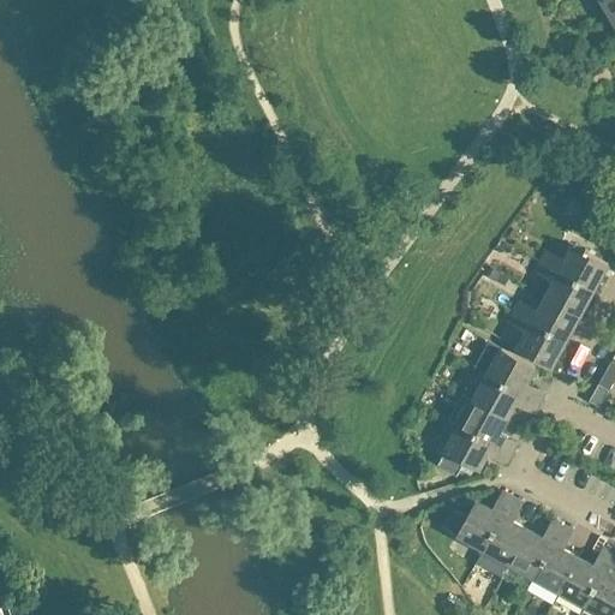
[(614,0),(599,0),(609,17),(614,12),(614,0)]
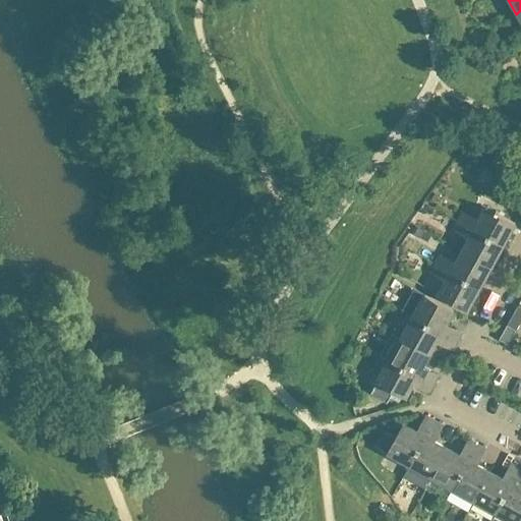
[(515,224),(485,208),(478,221),(463,213),(458,221),(503,246),(515,224)]
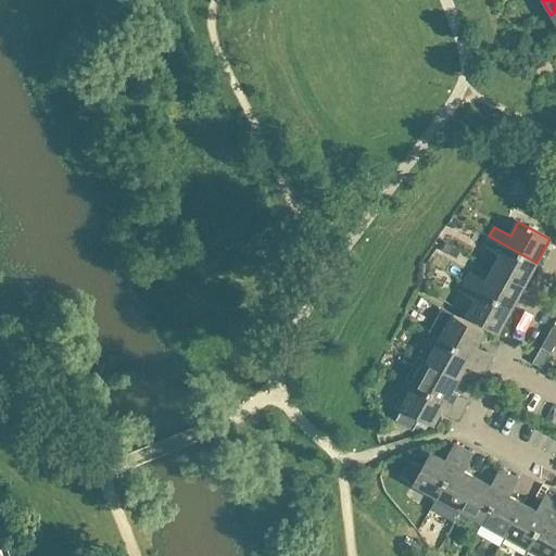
[(523,286),(536,263),(489,236),(483,247),(500,255),(493,268),(523,286)]
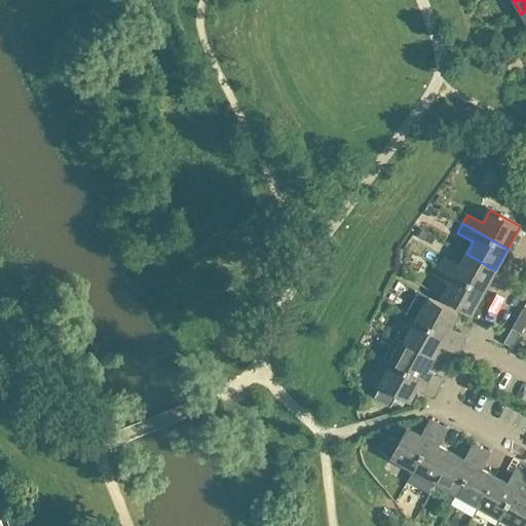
[(495,270),(466,254),(459,266),(444,258),(439,267),(484,292),(495,270)]
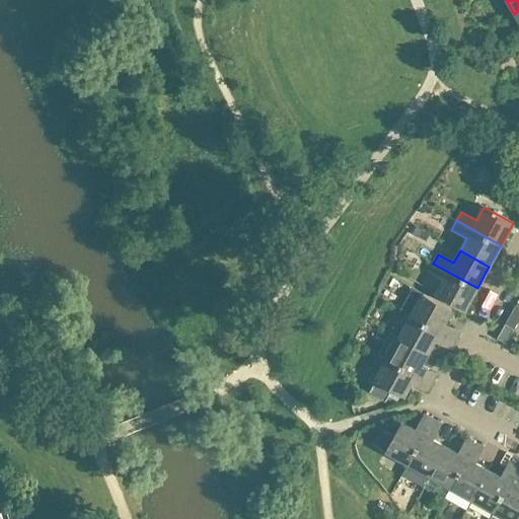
[(464,310),(477,288),(433,264),(428,273),(443,281),(436,294),(464,310)]
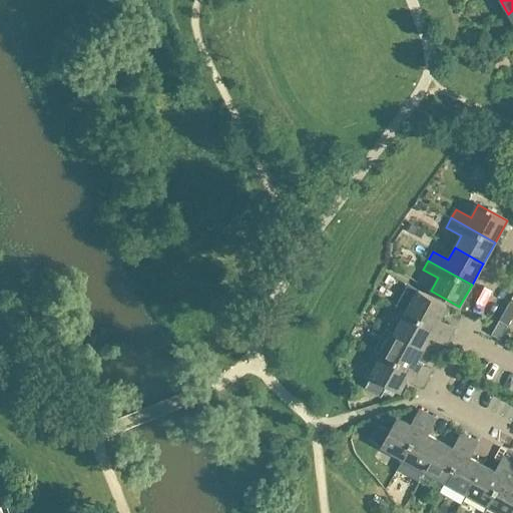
[(439,319),(446,307),(418,291),(406,313),(450,337),(455,328),(439,319)]
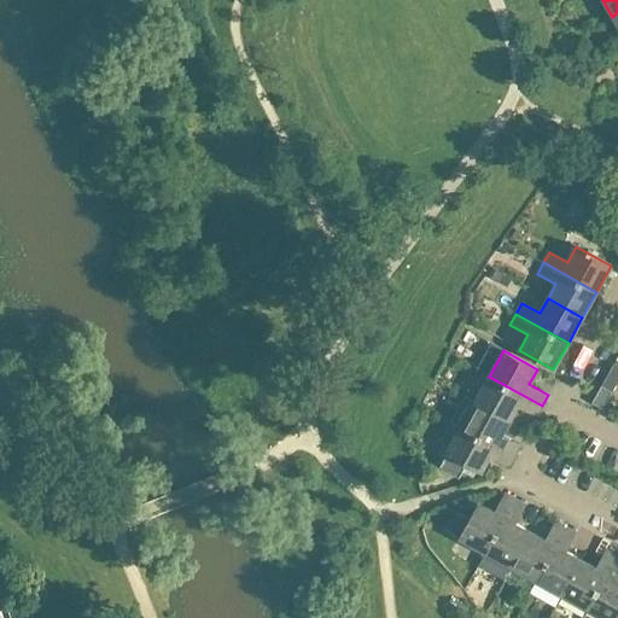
[(617,378),(617,366),(613,363),(592,403),(601,408),(617,378)]
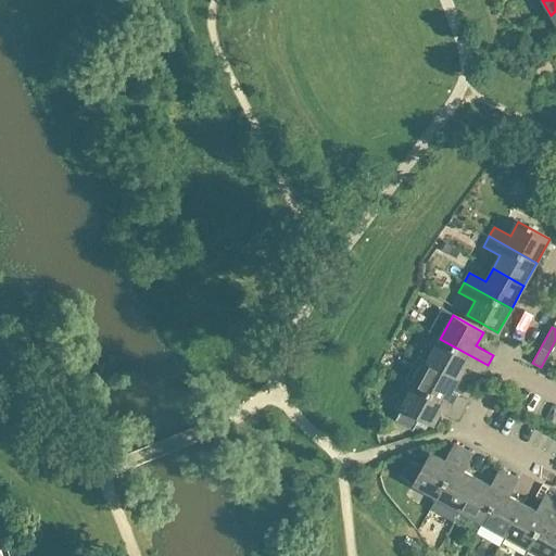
[(488,365),(440,339),(427,362),(458,379),(465,366),(482,375),(488,365)]
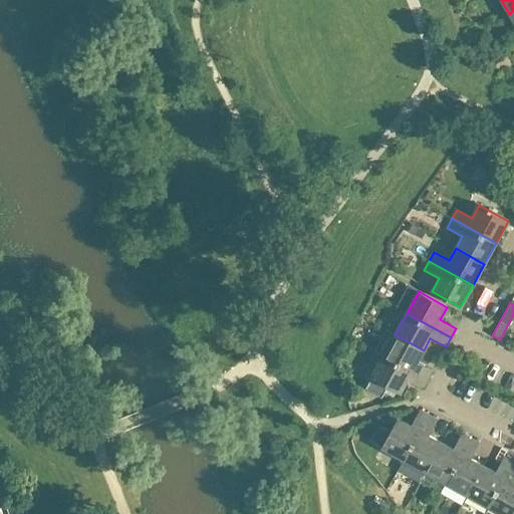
[(417,362),(424,350),(395,334),(387,329),(374,350),(383,355),(428,379),(433,371),(417,362)]
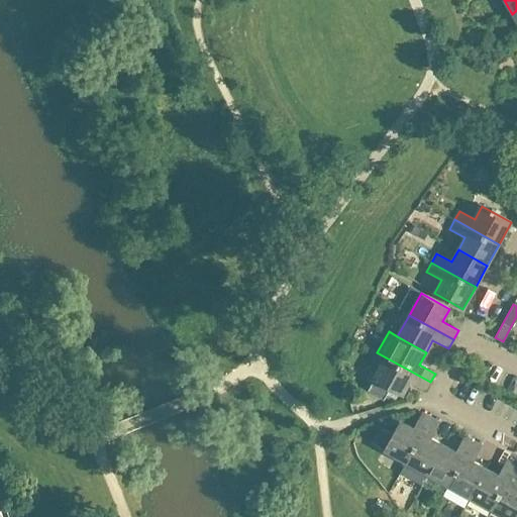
[(430,382),(386,357),(367,391),(384,401),(390,389),(402,396),(409,382),(425,391),(430,382)]
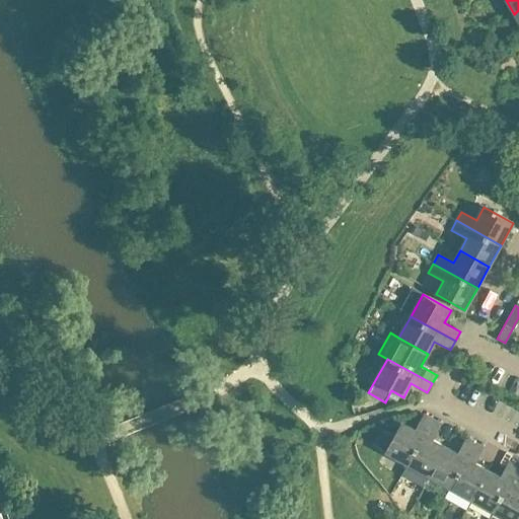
[(408,464),(432,420),(423,415),(415,430),(401,423),(394,435),(383,429),(374,446),(408,464)]
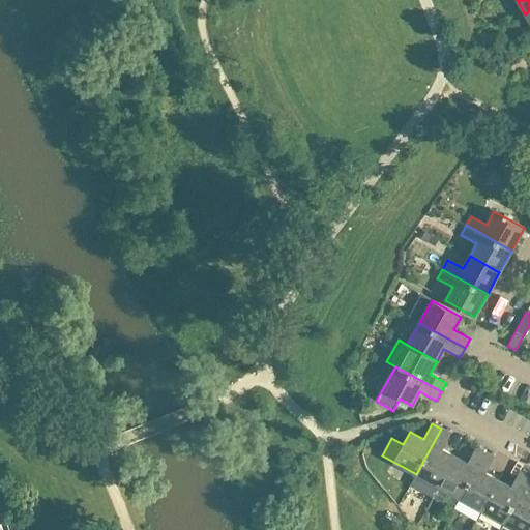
[(438,487),(454,457),(441,449),(450,434),(441,429),(416,474),(410,486),(432,498),(438,487)]
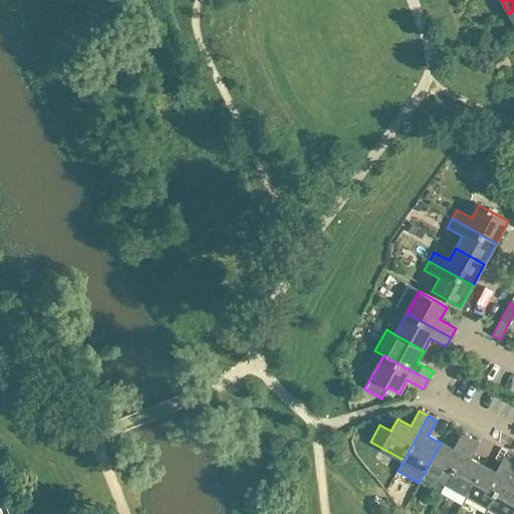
[(446,483),(470,439),(461,434),(453,449),(441,443),(425,472),(446,483)]
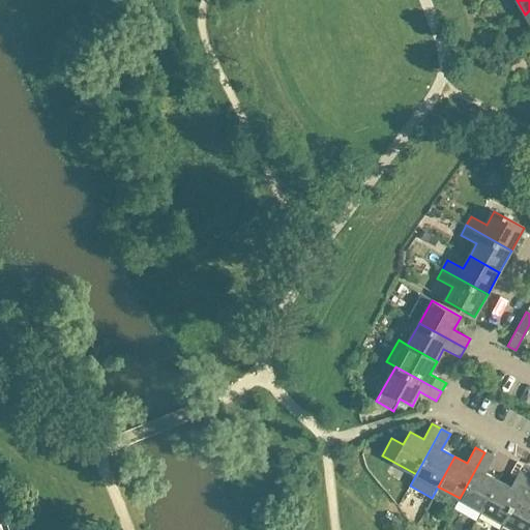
[(481,510),(498,480),(486,474),(494,458),(484,452),(460,498),(481,510)]
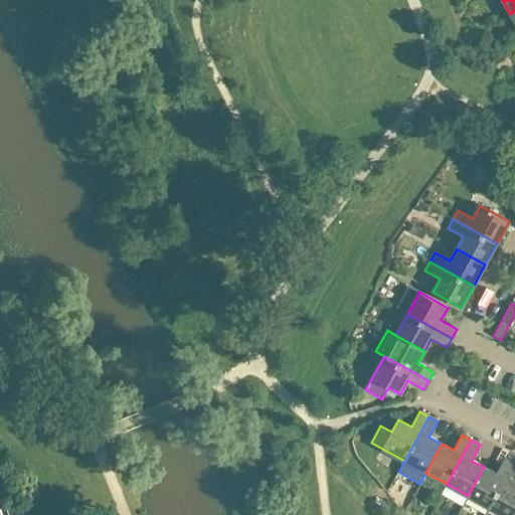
[(489,507),(513,463),(504,458),(496,474),(484,467),(468,496),(489,507)]
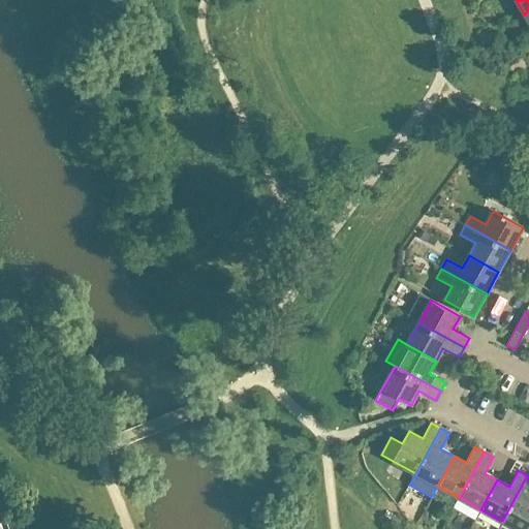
[(528,528),(528,497),(528,494),(528,476),(527,475),(502,521),(517,528),(528,528)]
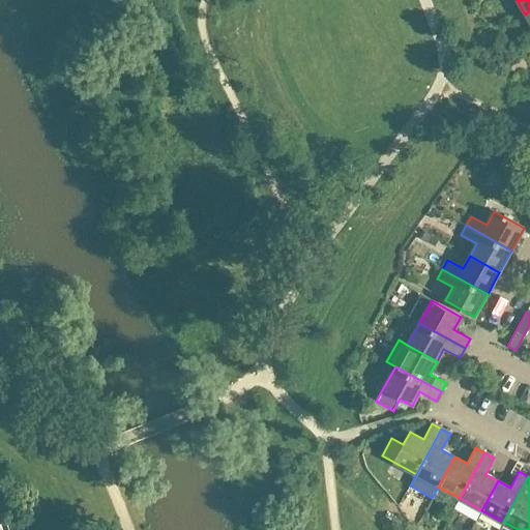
[(0,521),(11,518),(5,499),(0,500),(0,521)]
